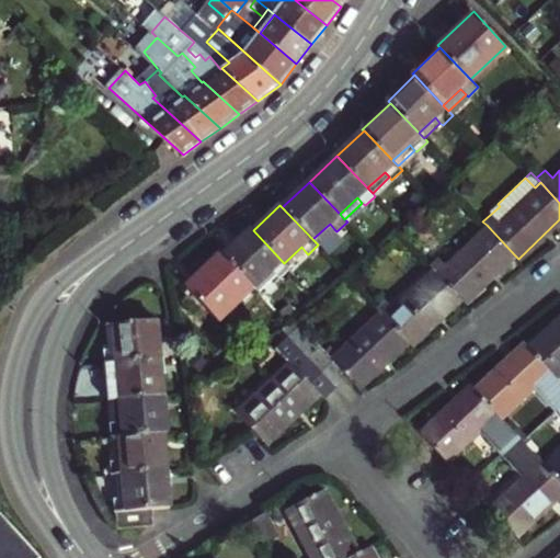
[(318,245),(334,229),(330,224),(312,239),(318,245)]
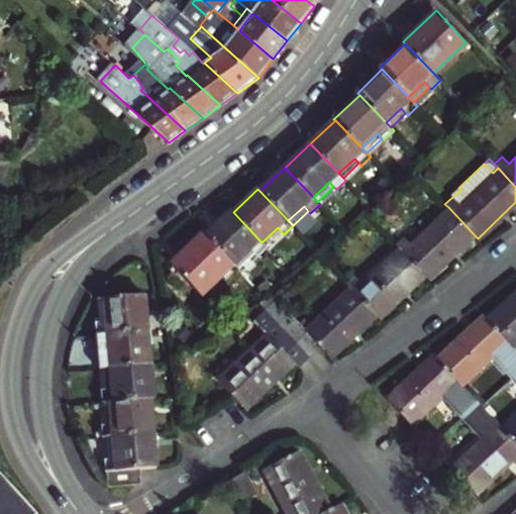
[(426,275),(428,278),(474,234),(448,207),(410,243),(404,237),(396,243),(400,248),(426,275)]
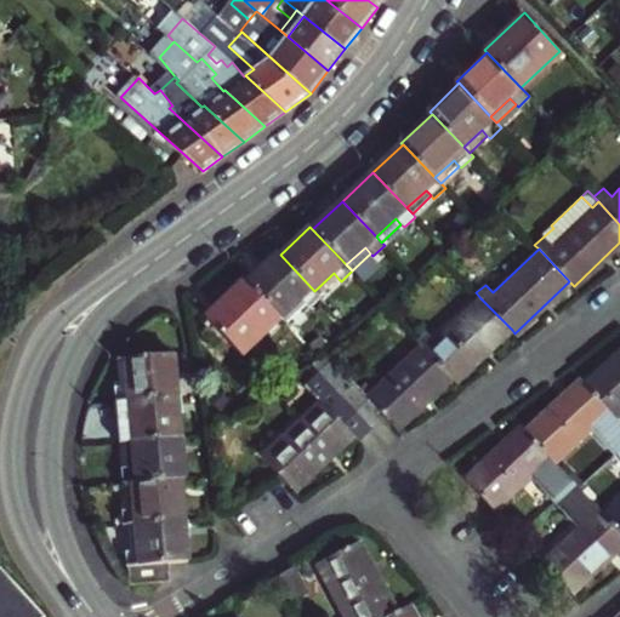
[(277,251),(246,280),(280,316),(300,298),(306,304),(308,307),(319,296),(314,291),(280,255),(277,251)]
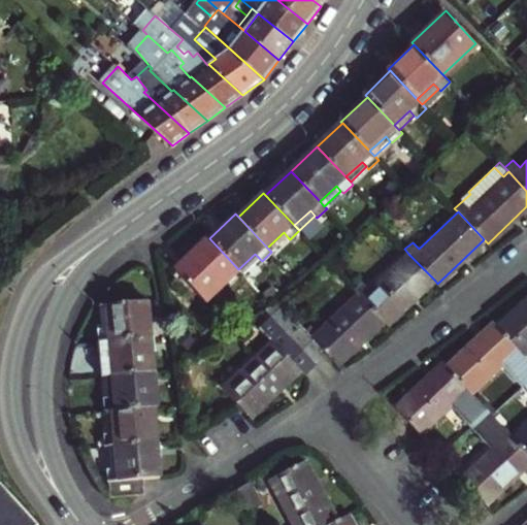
[(284,232),(267,248),(271,252),(288,237),(284,232)]
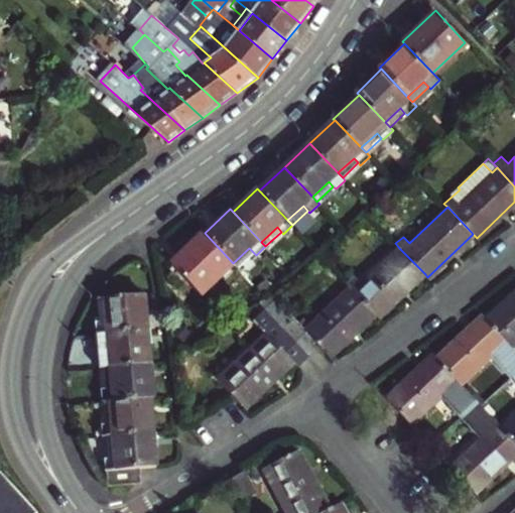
[(205,233),(203,231),(170,263),(200,293),(233,263),(205,233)]
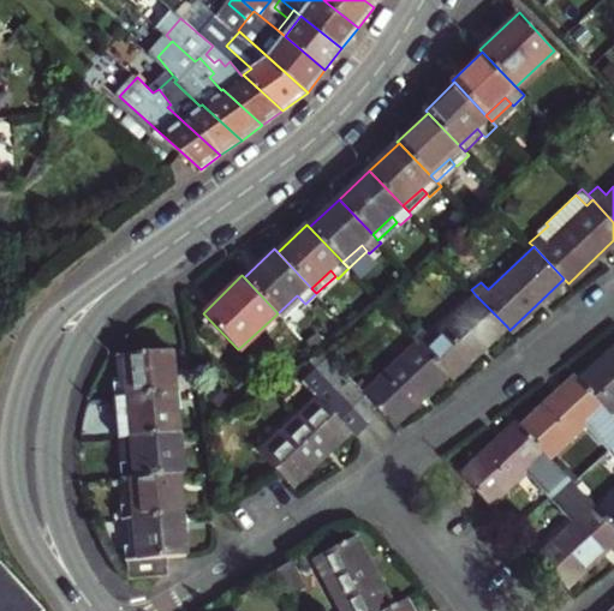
[(297,295),(278,313),(284,319),(303,301),(297,295)]
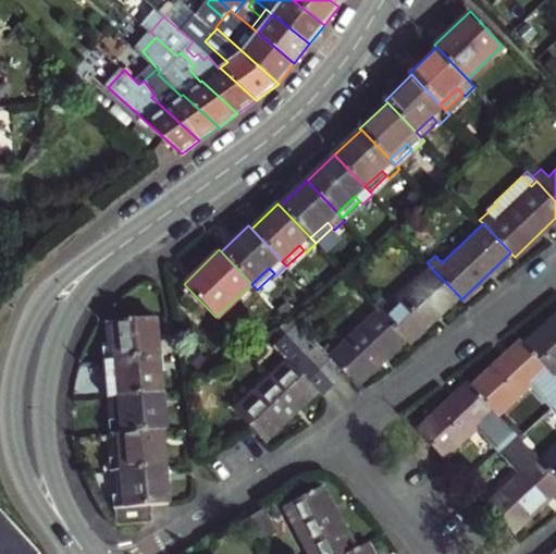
[(406,337),(410,342),(459,296),(431,268),(391,306),(383,298),(375,306),(379,309),(406,337)]
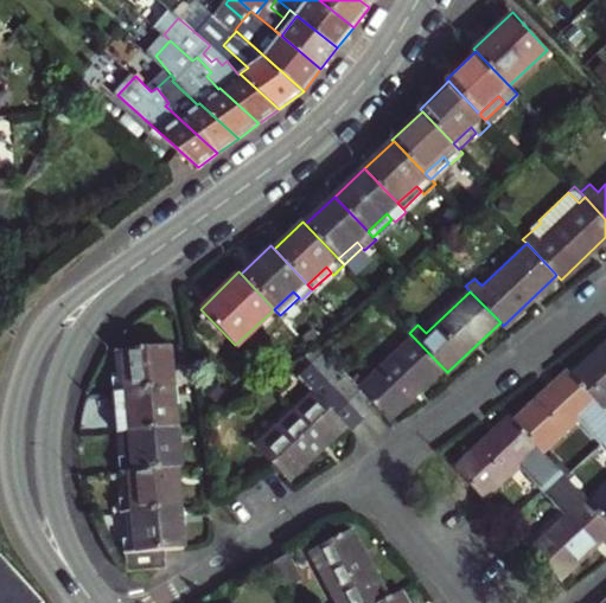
[(375,403),(388,417),(442,367),(413,337),(359,387),(346,373),(333,386),(362,416),(375,403)]
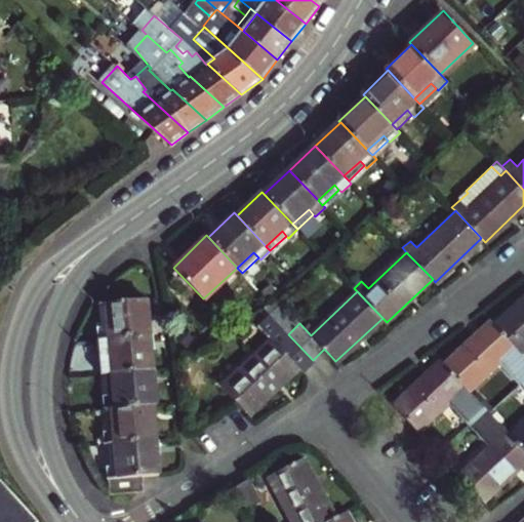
[(523,294),(494,322),(522,352),(523,351),(523,294)]
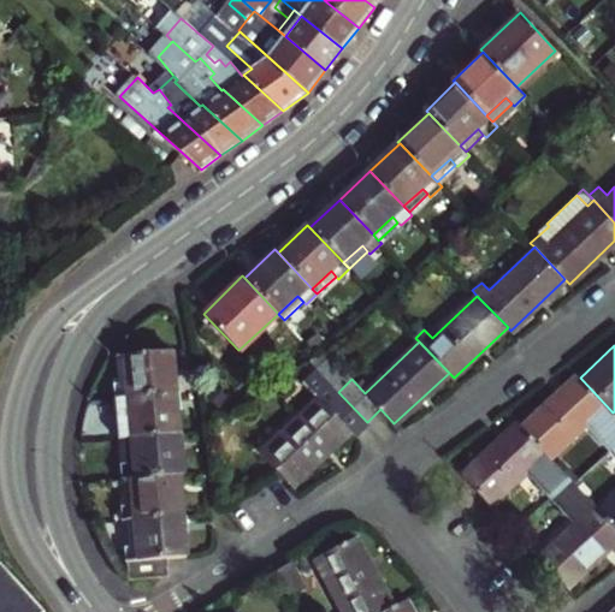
[(116,396),(176,390),(172,349),(123,354),(125,380),(118,380),(114,380),(116,396)]
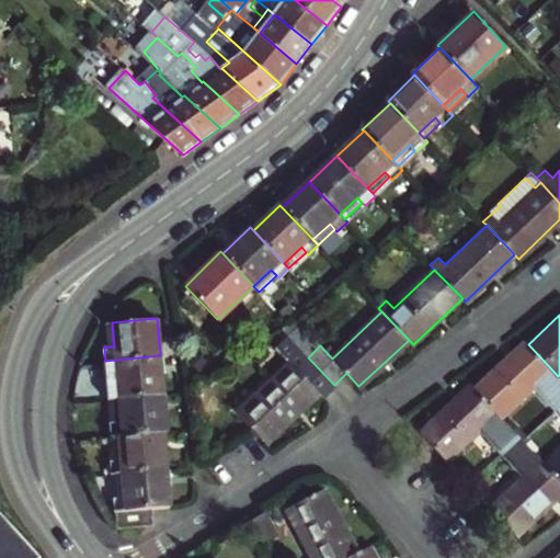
[(524,341),(509,355),(511,357),(527,343),(524,341)]
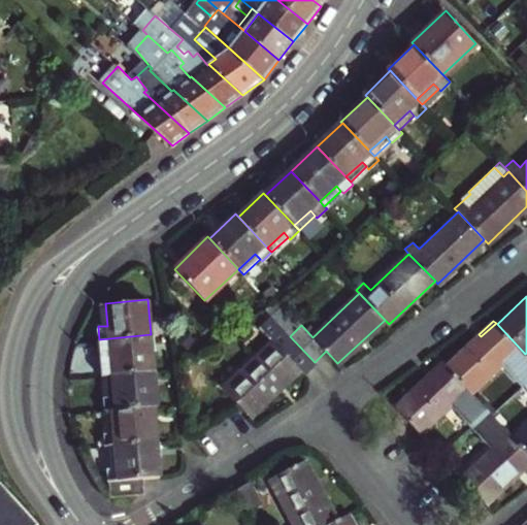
[(447,364),(470,390),(502,361),(523,383),(526,379),(526,355),(525,354),(497,324),(496,323),(481,336),(479,334),(447,364)]
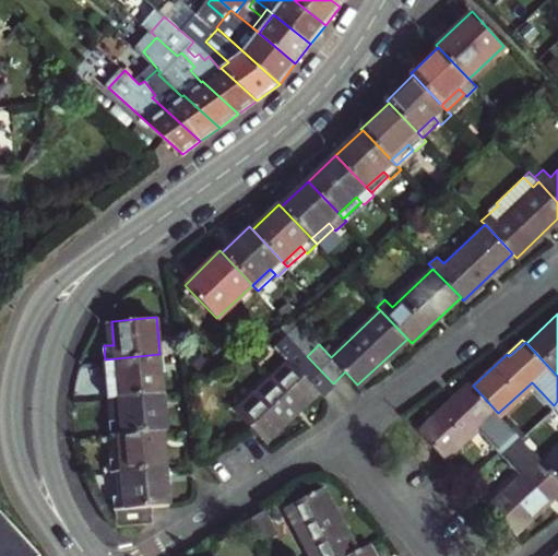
[(118,395),(163,391),(159,354),(105,359),(108,397),(111,395),(118,395)]
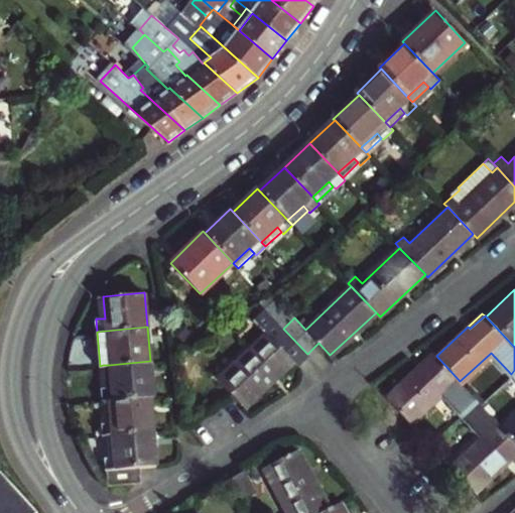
[(267,332),(217,379),(231,393),(243,406),(293,359),(297,363),(307,354),(283,329),(273,338),(267,332)]
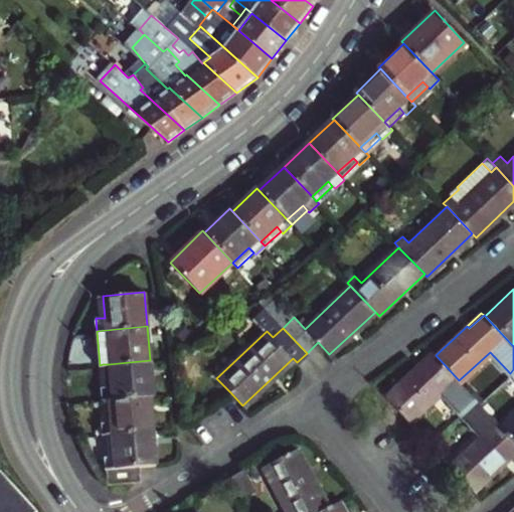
[(433,352),(416,366),(418,368),(435,354),(433,352)]
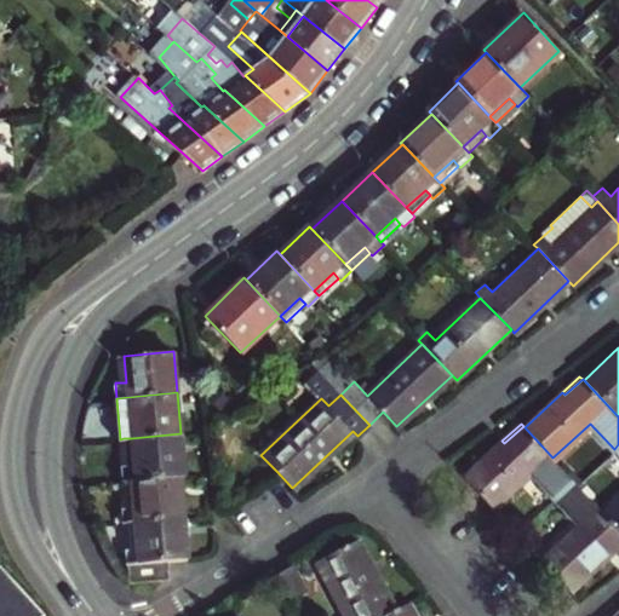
[(523,426),(504,443),(502,441),(464,476),(492,506),(531,472),(555,498),(573,481),(552,458),(525,427),(523,426)]
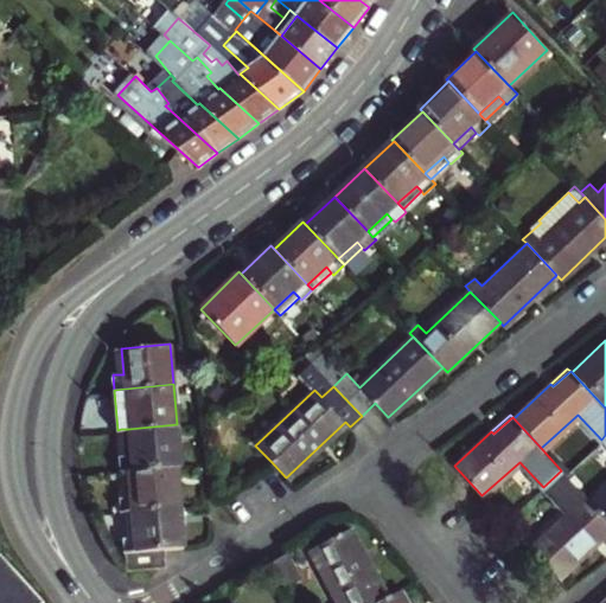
[(180,464),(177,424),(128,429),(132,455),(123,456),(120,456),(121,470),(128,470),(177,466),(180,464)]
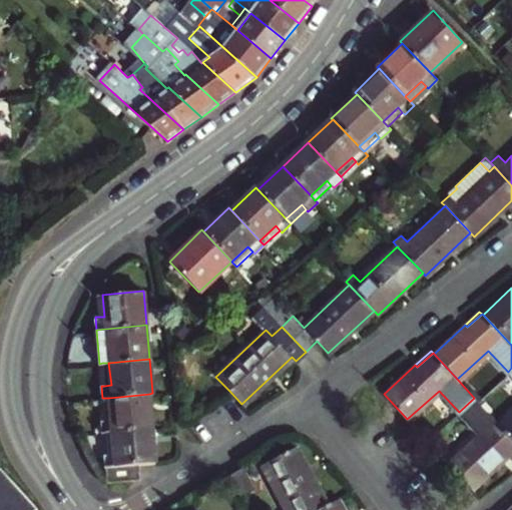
[(108,363),(102,363),(104,386),(111,385),(108,363)]
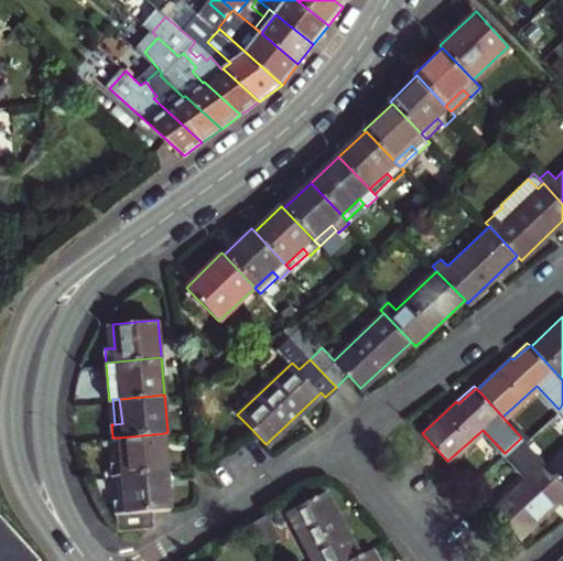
[(562,449),(547,464),(562,482),(562,405),(559,409),(562,413),(562,449)]
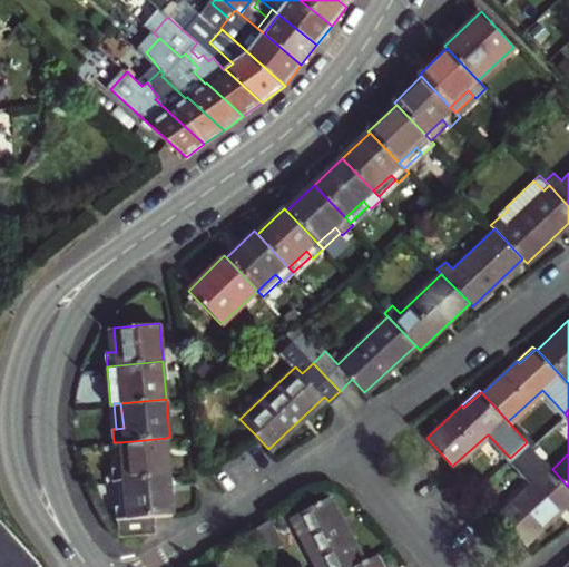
[(169,476),(166,438),(120,442),(123,467),(116,467),(111,468),(114,481),(117,480),(125,480),(169,476)]
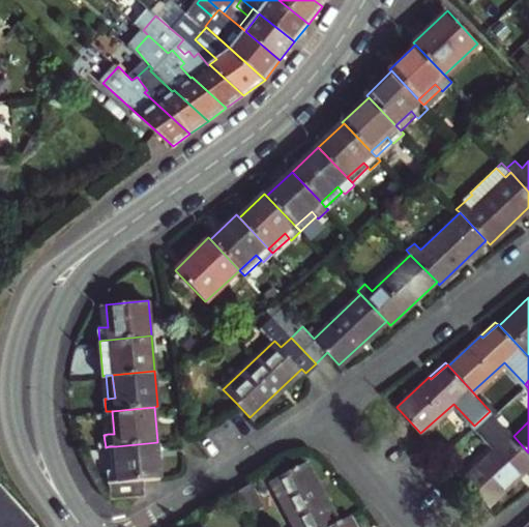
[(108,434),(114,434),(112,411),(106,411),(108,434)]
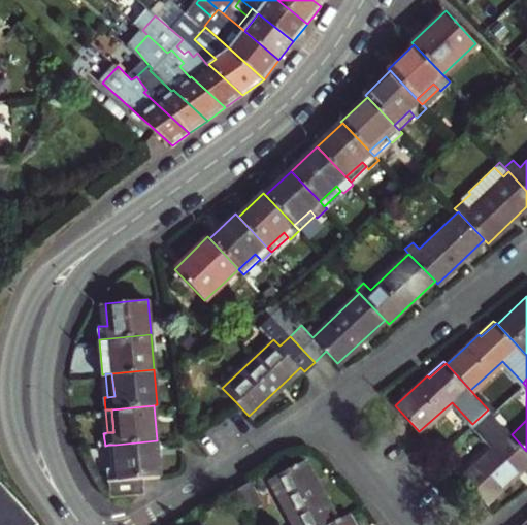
[(493,447),(461,477),(486,503),(519,473),(517,470),(526,461),(526,451),(512,434),(488,409),(472,424),(493,447)]
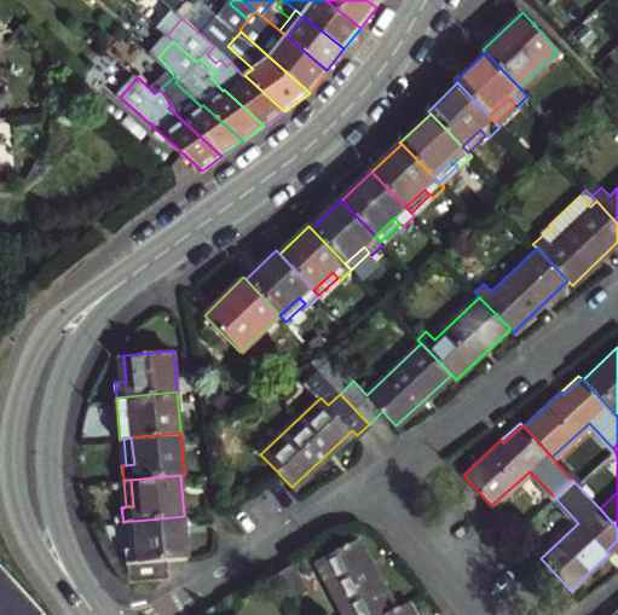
[(188,556),(184,516),(136,521),(138,546),(130,546),(125,547),(127,579),(166,575),(163,558),(188,556)]
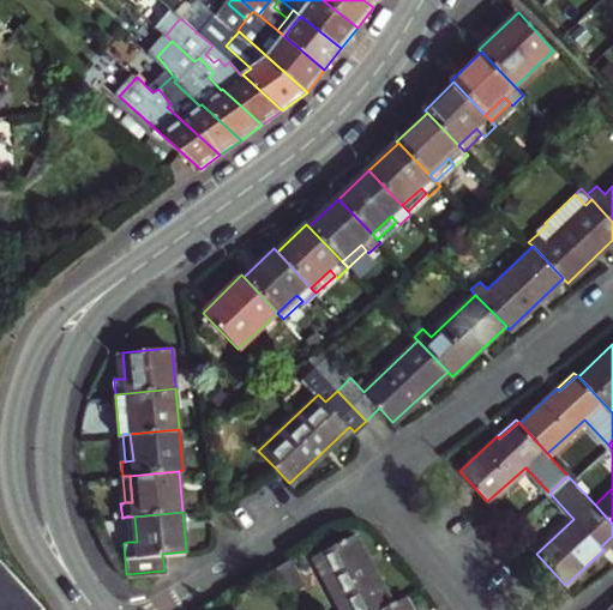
[(134,517),(126,517),(128,542),(137,542),(134,517)]
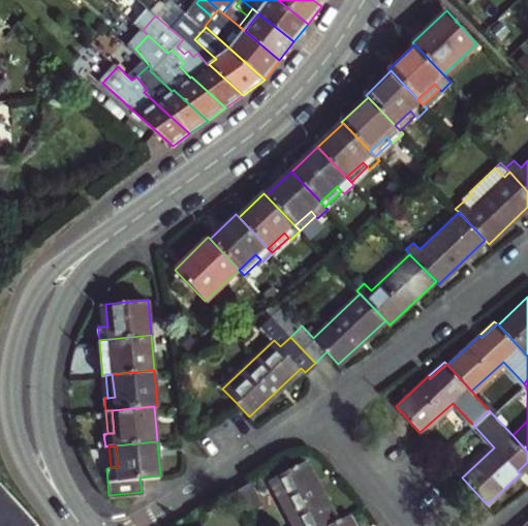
[(324,525),(338,519),(307,459),(271,477),(296,525),(324,525)]
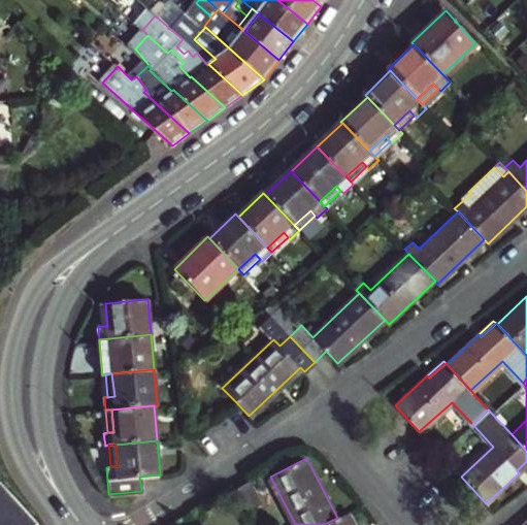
[(526,461),(517,470),(519,473),(526,466),(526,461)]
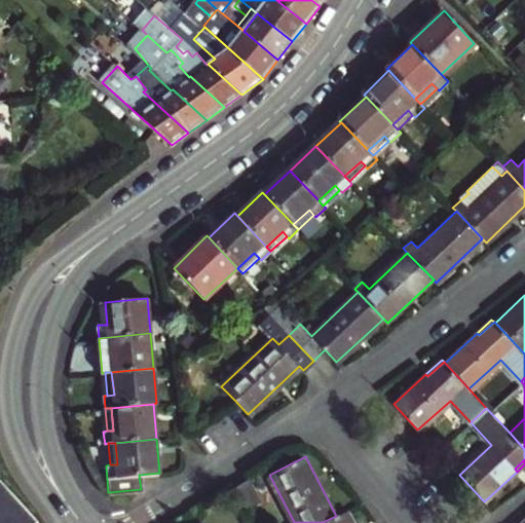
[(245,477),(229,486),(245,507),(259,496),(245,477)]
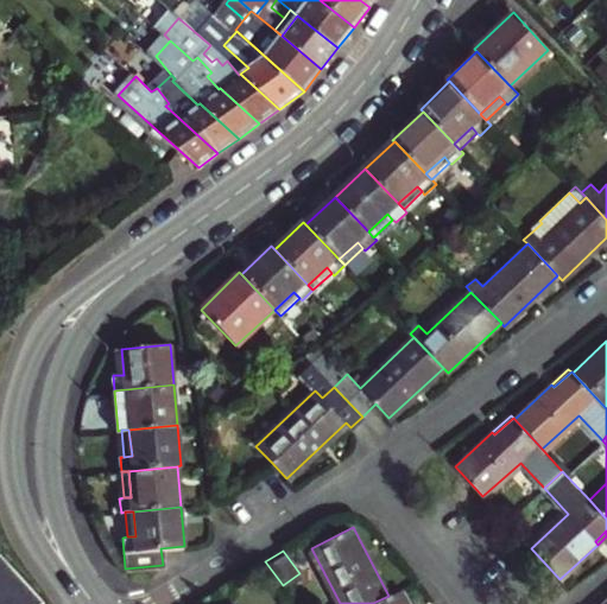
[(0,603),(42,603),(44,603),(0,553),(0,603)]
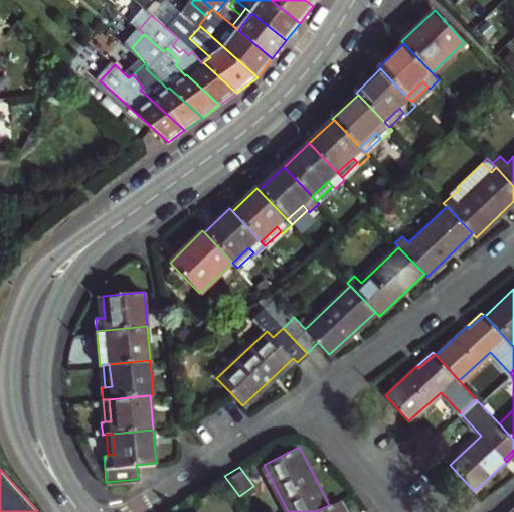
[(329,505),(316,511),(346,511),(340,500),(329,505)]
